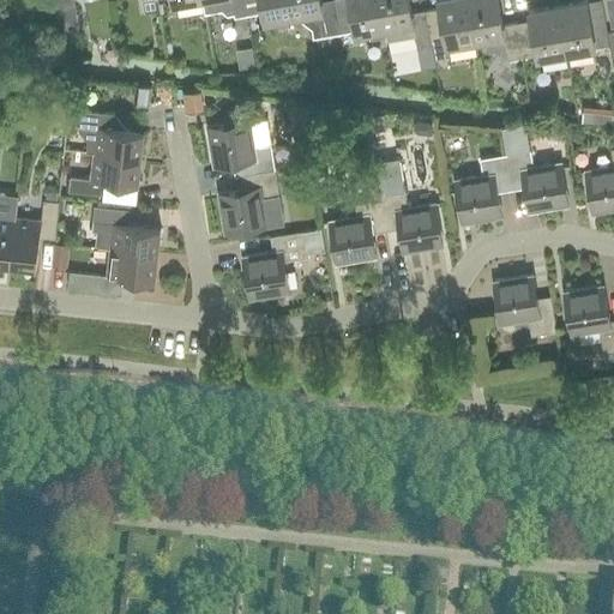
[(59,0),(65,31),(79,28),(73,0),(59,0)]
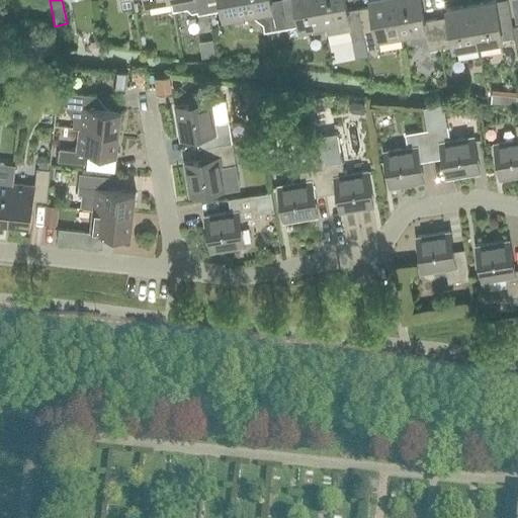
[(137,11),(134,0),(121,0),(120,0),(122,11),(132,10),(132,12),(137,11)]
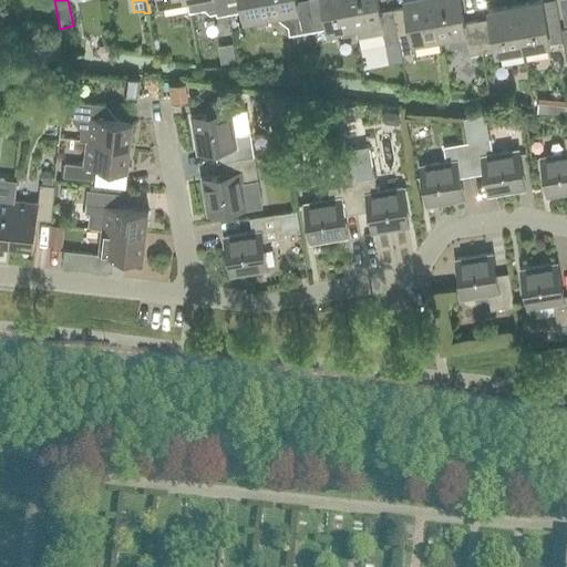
[(187,0),(189,12),(206,10),(210,14),(216,13),(217,17),(230,14),(227,0),(187,0)]
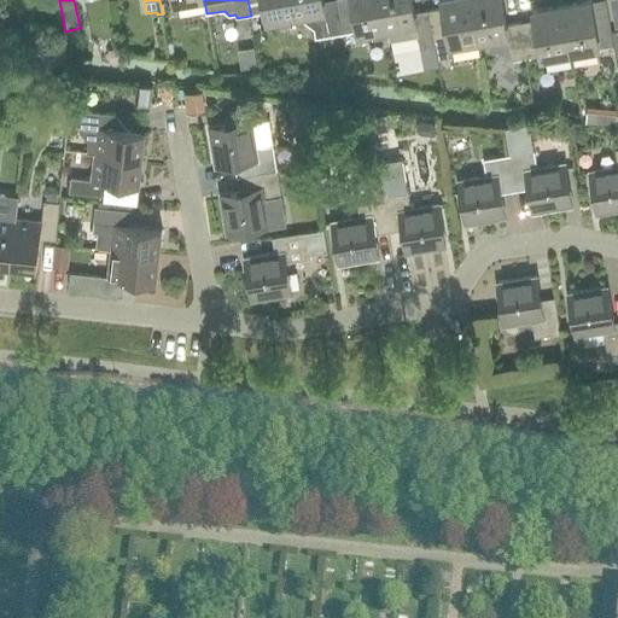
[(248,0),(251,16),(266,13),(267,22),(297,16),(315,29),(316,39),(330,36),(344,33),(337,0),(330,0),(324,1),(322,0),(248,0)]
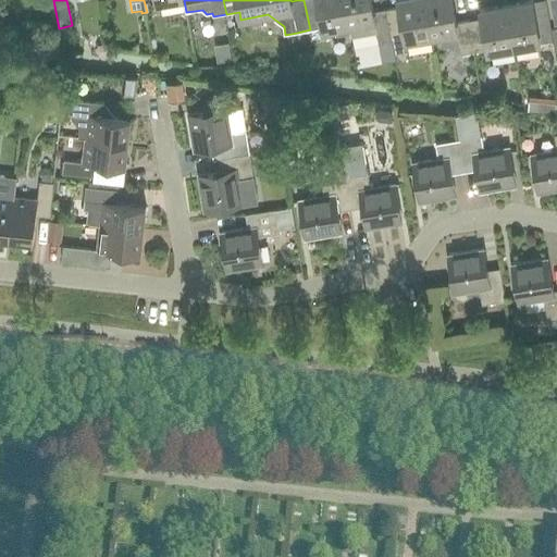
[(350,29),(345,0),(304,0),(310,29),(323,27),(324,35),(350,29)]
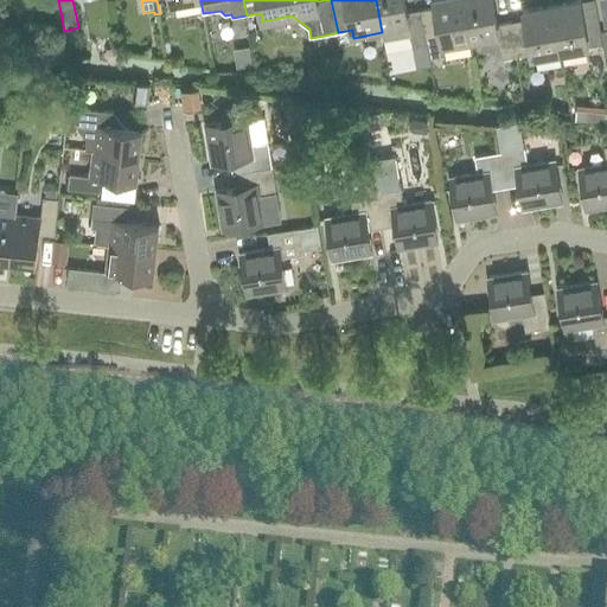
[(428,48),(422,11),(408,13),(404,0),(376,0),(382,32),(409,26),(414,51),(428,48)]
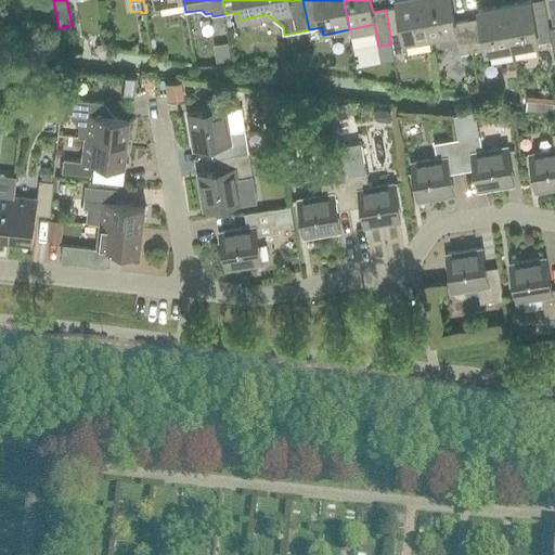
[(430,39),(423,0),(397,0),(398,8),(386,10),(391,43),(404,41),(405,44),(430,39)]
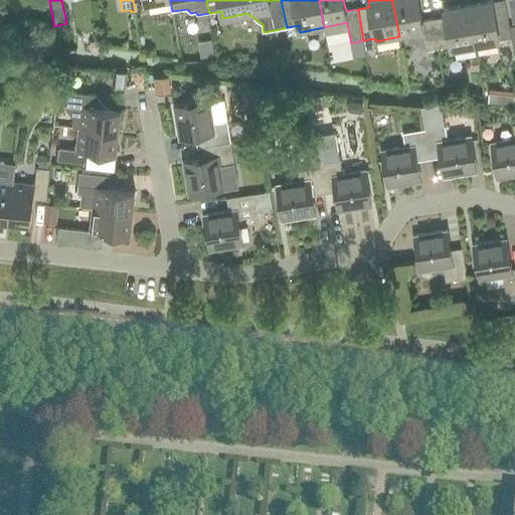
[(417,0),(392,0),(399,36),(423,31),(427,52),(440,49),(434,19),(422,21),(417,0)]
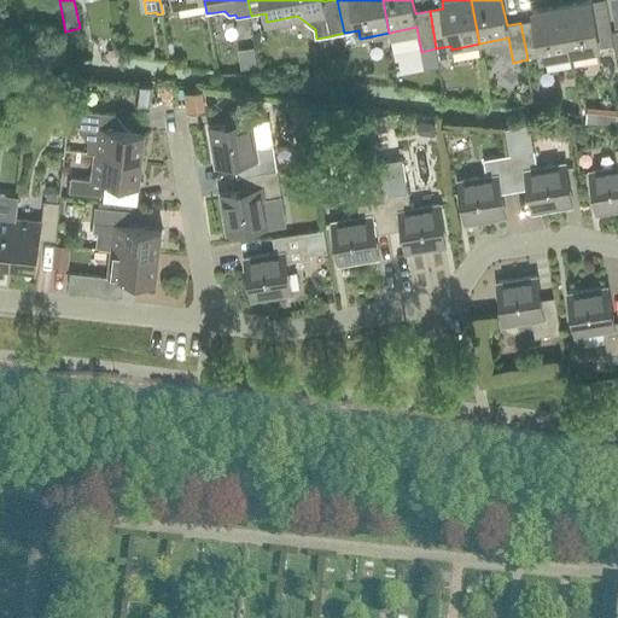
[(606,0),(599,0),(592,1),(592,0),(563,6),(571,54),(601,48),(601,47),(614,45),(612,33),(606,0)]
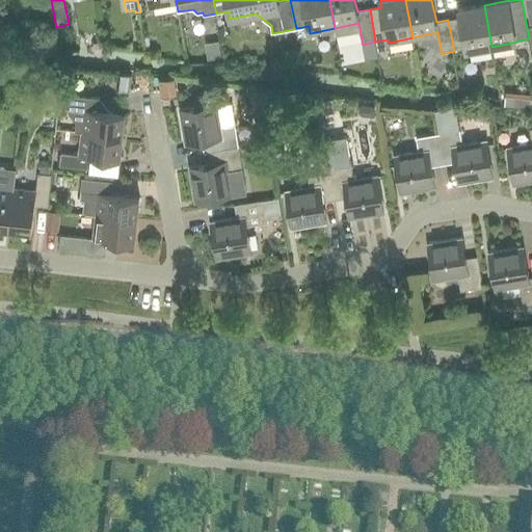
[(491,47),(484,5),(459,9),(460,18),(448,20),(454,51),(467,49),(468,51),(491,47)]
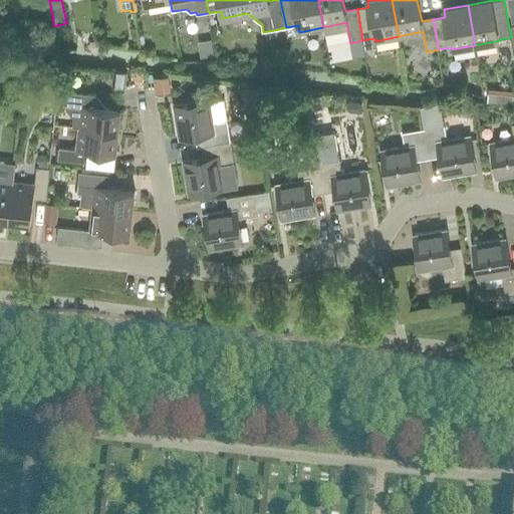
[(199,42),(202,57),(214,54),(212,40),(199,42)]
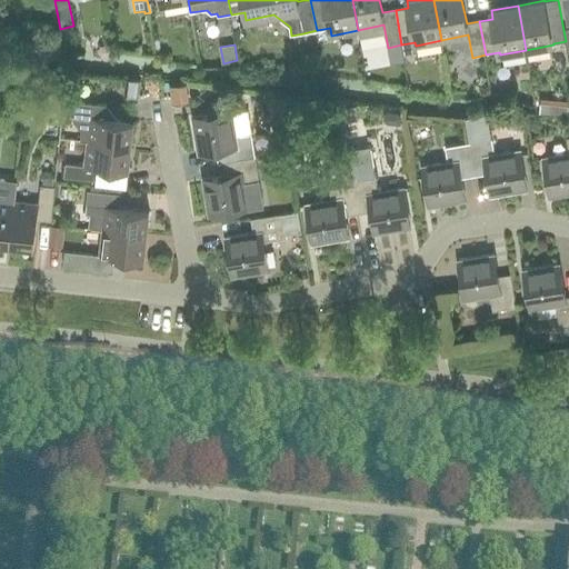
[(172,89),(176,107),(190,105),(187,87),(172,89)]
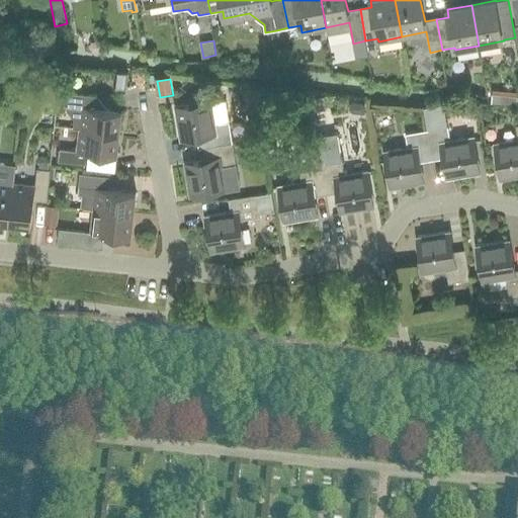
[(80,128),(120,133),(122,110),(103,107),(104,103),(99,96),(60,91),(58,104),(68,105),(68,110),(75,120),(74,128),(80,128)]
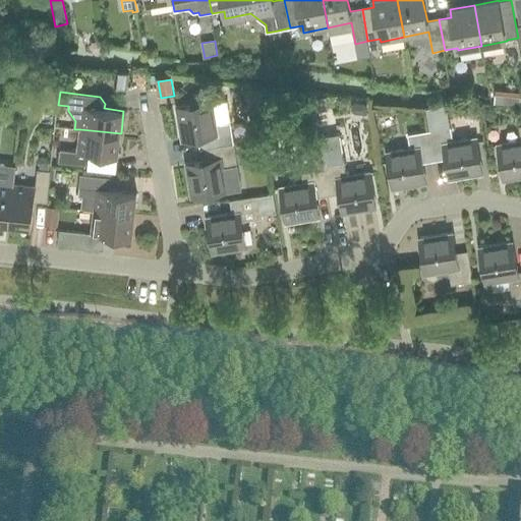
[(328,99),(314,99),(315,114),(329,113),(328,99)]
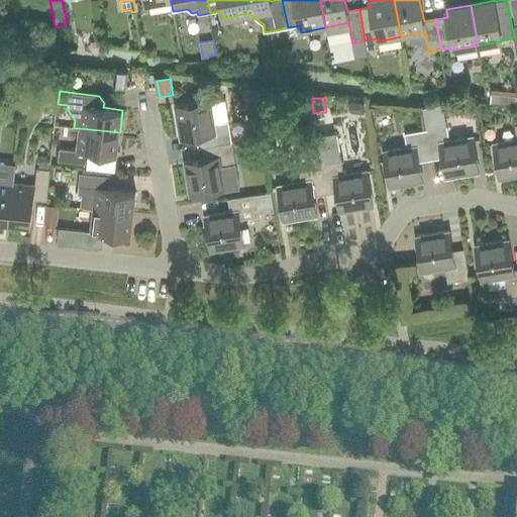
[(29,114),(31,101),(23,100),(21,113),(29,114)]
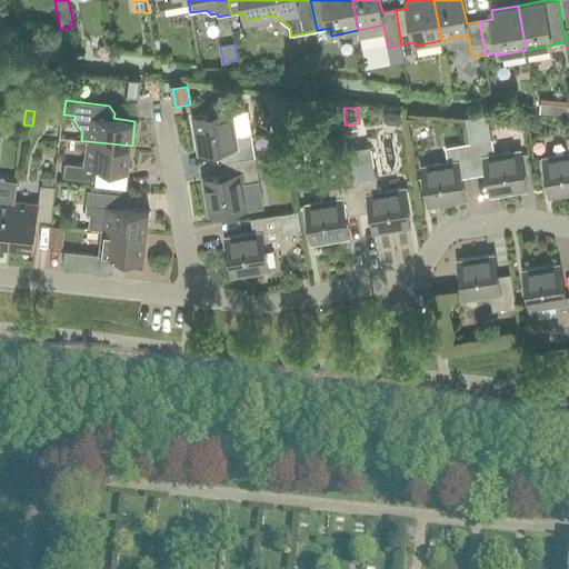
[(257,157),(252,133),(249,111),(233,113),(232,111),(193,118),(199,152),(217,150),(219,163),(223,162),(257,157)]
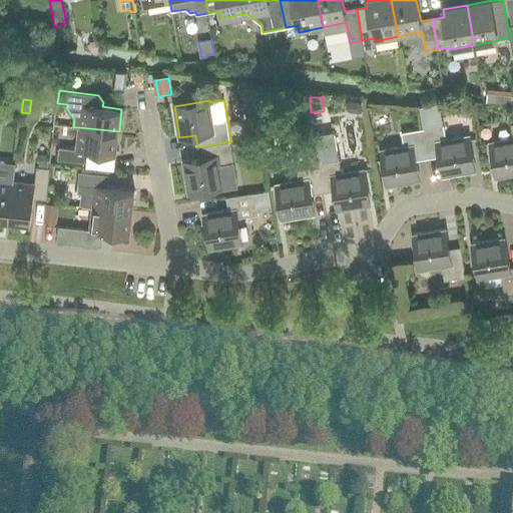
[(363,110),(364,106),(361,102),(352,101),(348,104),(347,108),(351,112),(360,113),(363,110)]
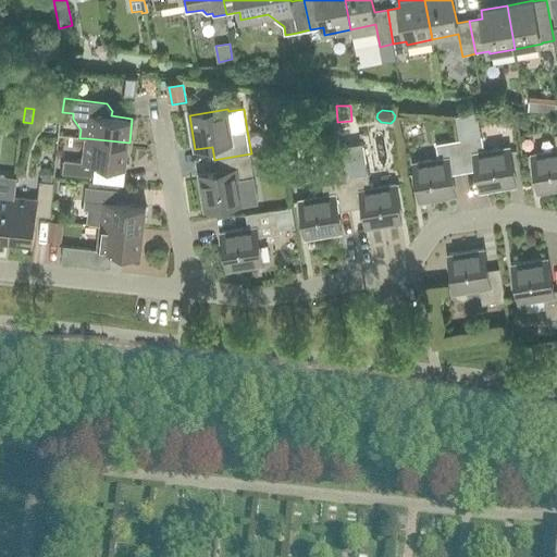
[(481,136),(477,112),(458,115),(462,139),(481,136)]
